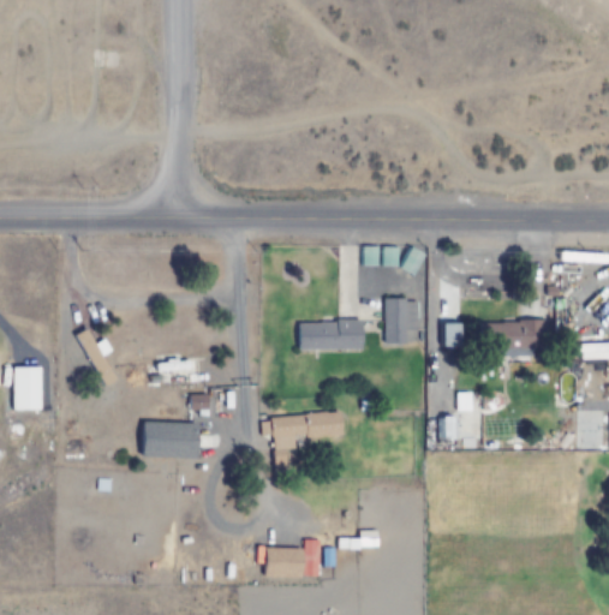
[(419,268),(419,246),(365,246),(365,268),(419,268)]
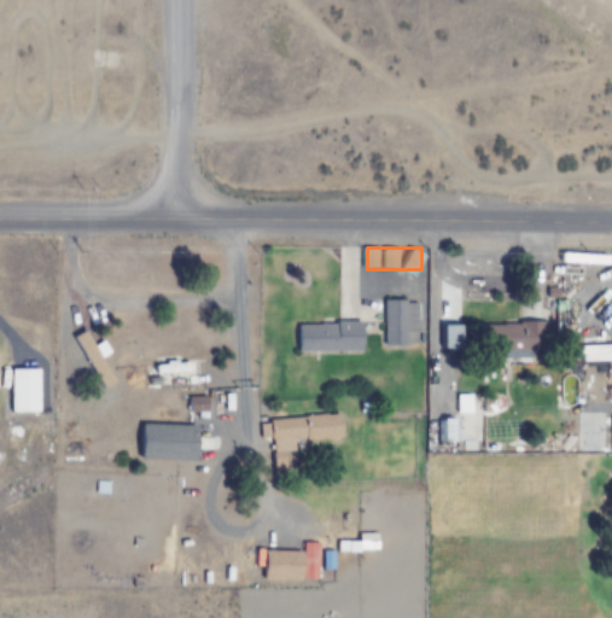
[(76,284),(88,324),(99,320),(87,280),(76,284)]
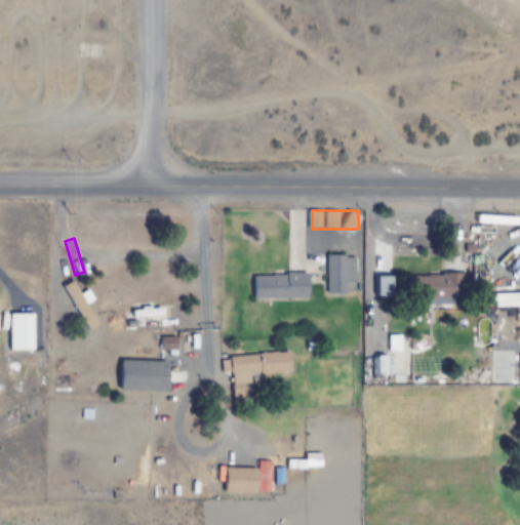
[(357,280),(357,254),(329,254),(329,292),(347,292),(347,280),(357,280)]
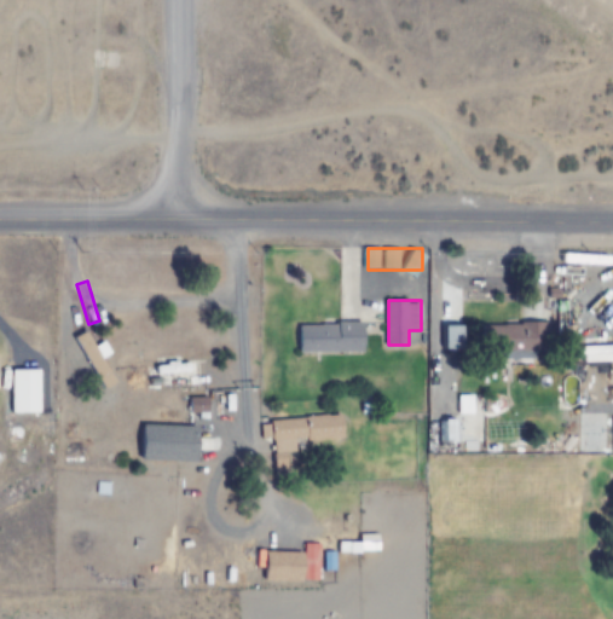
[(364,350),(364,322),(301,322),(301,350),(364,350)]
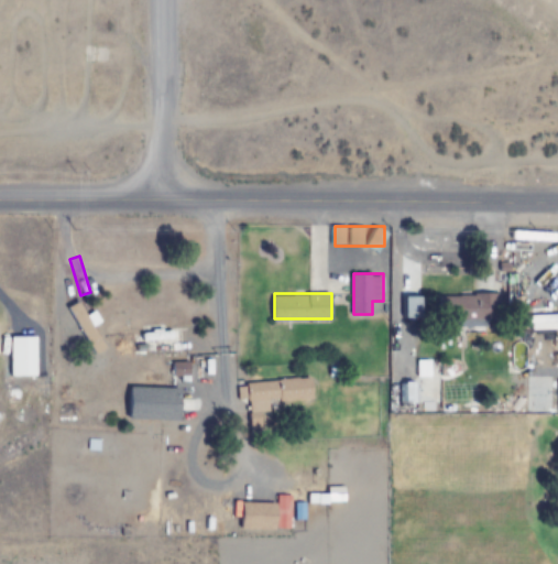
[(498,293),(440,294),(440,325),(473,325),(473,318),(499,318),(498,293)]
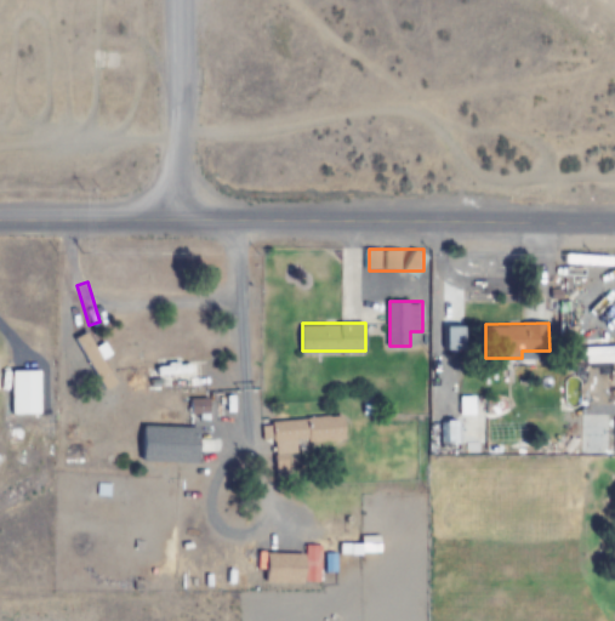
[(107,341),(98,346),(91,331),(79,337),(106,389),(120,382),(108,358),(114,354),(107,341)]
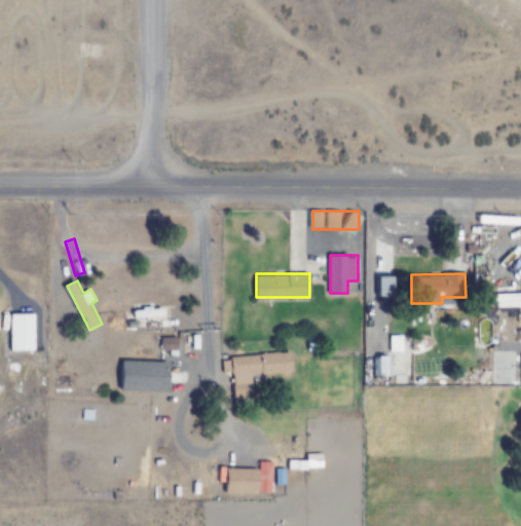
[(11,350),(38,350),(38,312),(11,312),(11,350)]
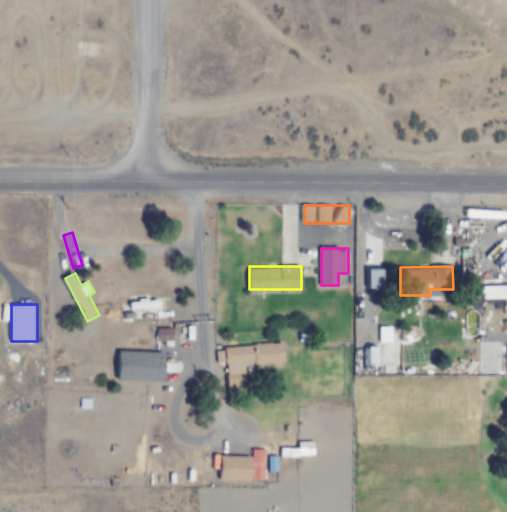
[(403,365),(404,326),(381,326),(381,346),(369,346),(369,365),(403,365)]
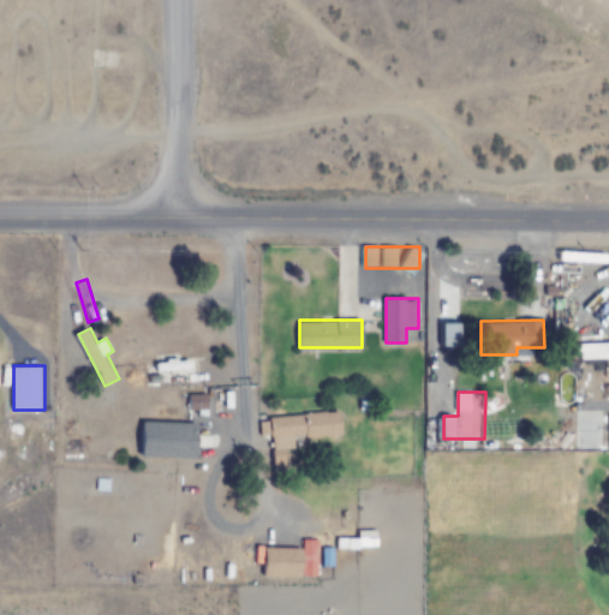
[(207,407),(207,395),(191,394),(190,406),(207,407)]
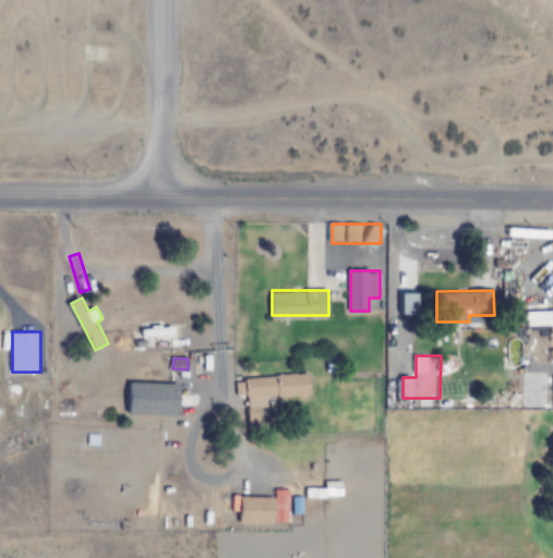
[(245,376),(245,397),(311,396),(310,374),(245,376)]
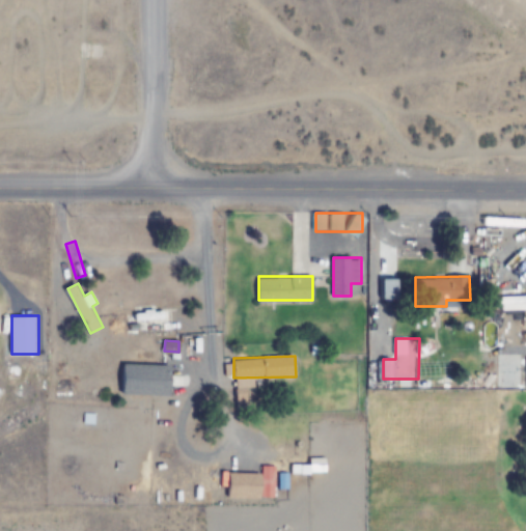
[(280,499),(281,467),(268,466),(267,474),(230,473),(230,498),(280,499)]
